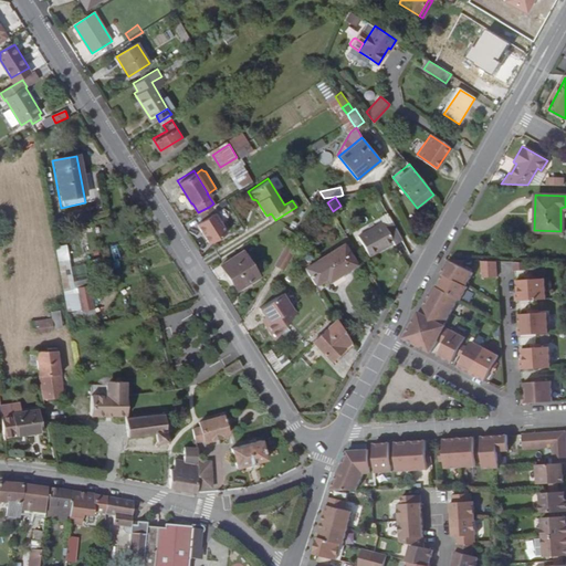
[(209,207),(198,212),(201,218),(195,223),(207,242),(224,231),(209,207)]
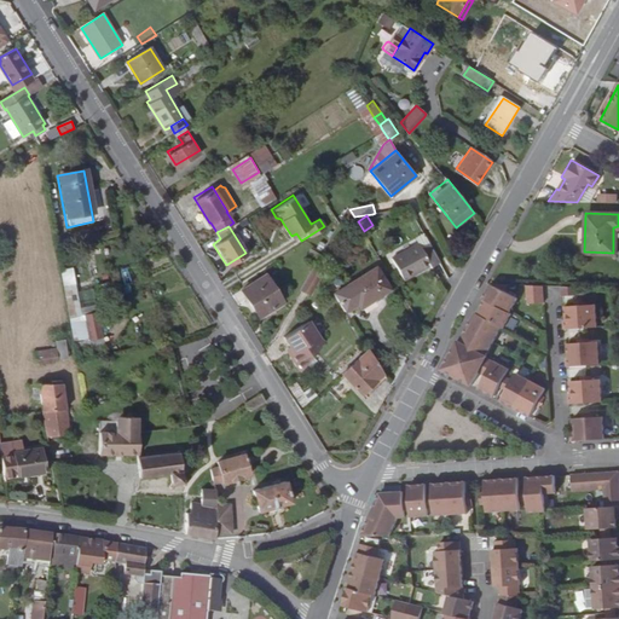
[(428,244),(429,244),(424,236),(416,241),(420,246),(422,248),(428,244)]
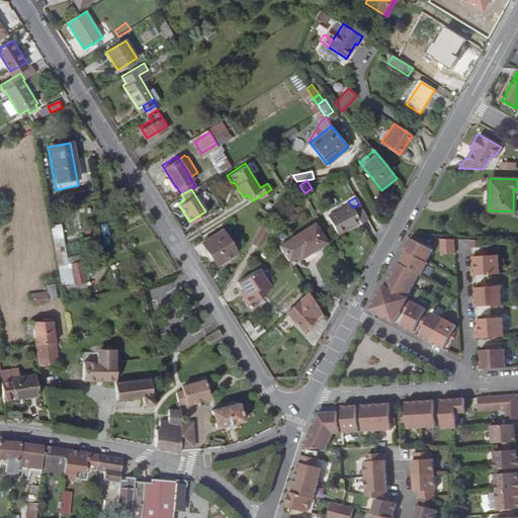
[(368,221),(358,204),(353,207),(351,205),(329,219),(323,223),(334,240),(360,224),(361,225),(368,221)]
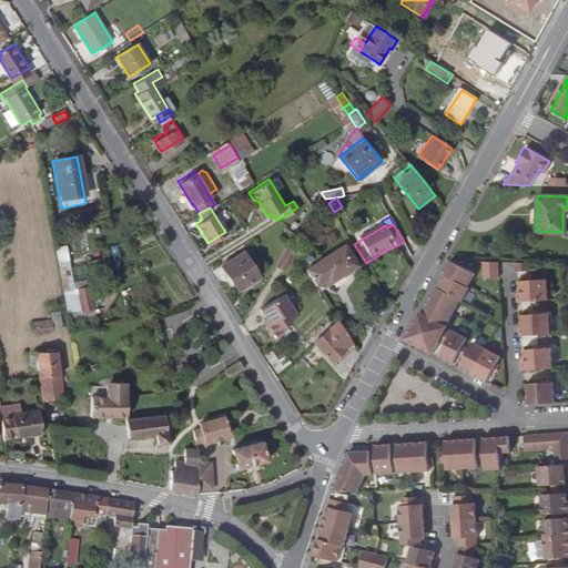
[(294,250),(288,242),(275,263),(284,267),(294,250)]
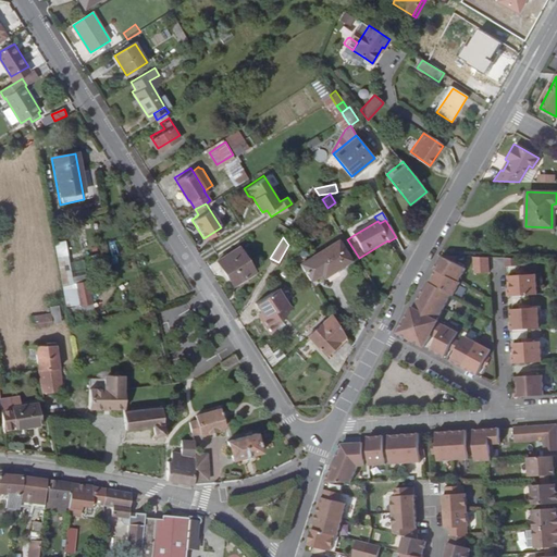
[(311,255),(321,270),(333,262),(336,268),(351,258),(338,238),(311,255)]
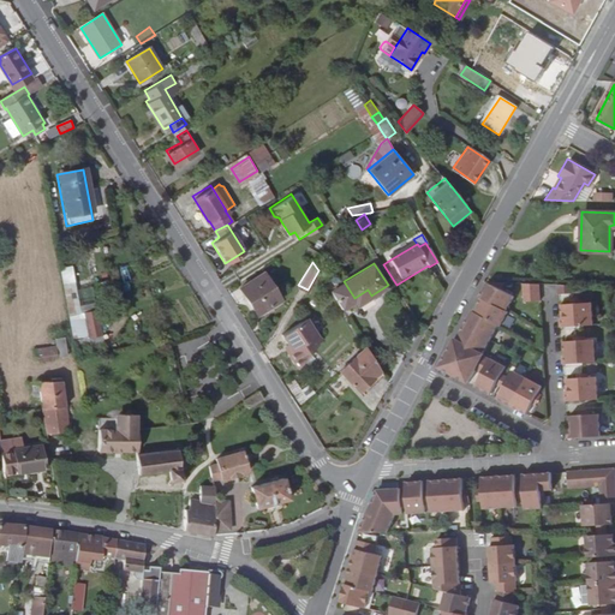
[(263,272),(239,287),(257,314),(280,298),(263,272)]
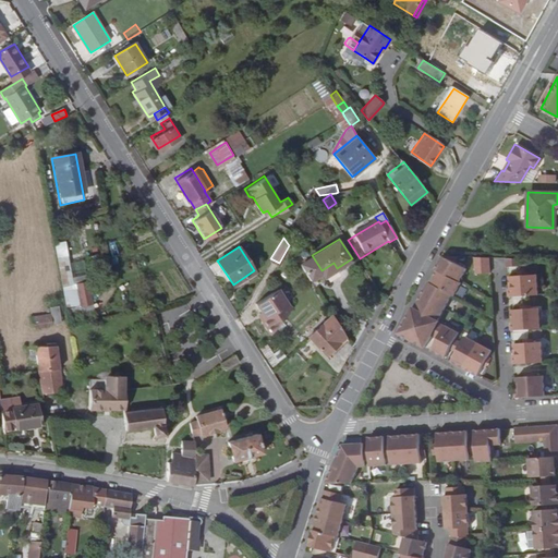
[(443,262),(440,262),(436,269),(437,270),(460,282),(466,269),(453,263),(457,257),(445,256),(443,262)]
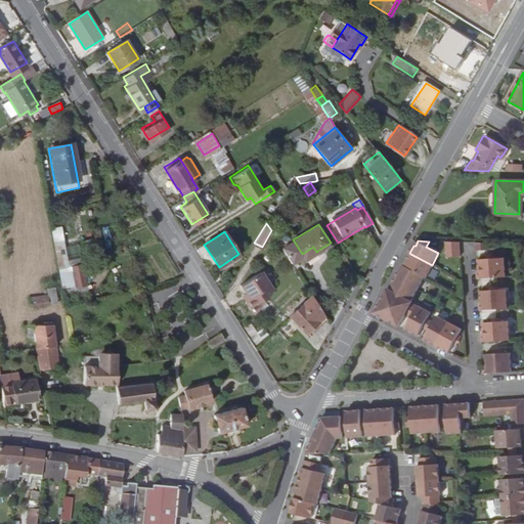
[(313,247),(302,254),(304,259),(316,252),(313,247)]
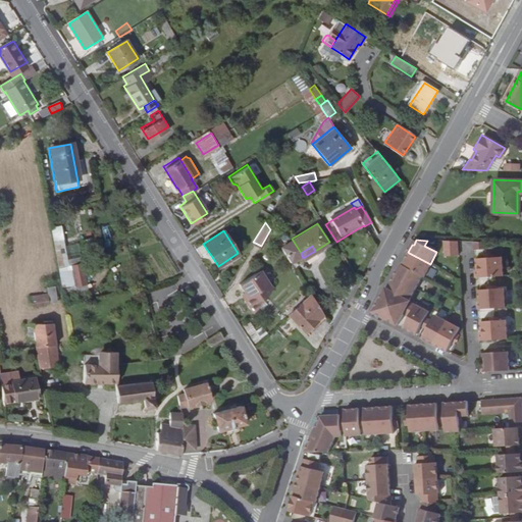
[(52,248),(60,289),(68,288),(64,269),(59,247),(52,248)]
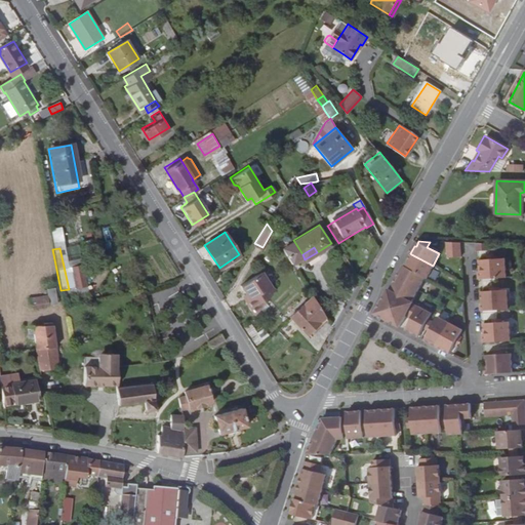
[(434,267),(433,266),(411,254),(408,259),(410,260),(406,267),(426,277),(428,278),(434,267)]
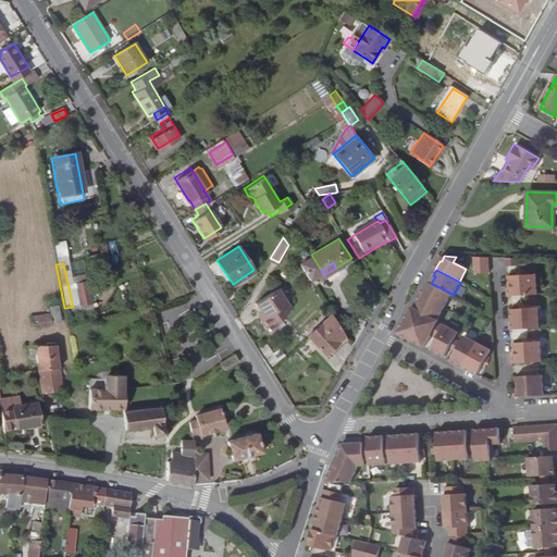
[(508,296),(539,294),(537,273),(528,274),(519,274),(509,275),(510,286),(507,287),(508,296)]
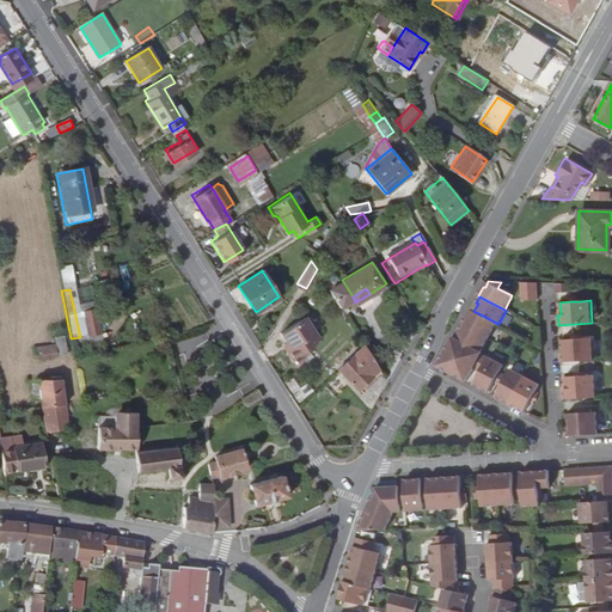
[(489,337),(496,323),(473,311),(472,310),(470,316),(467,314),(463,323),(489,337)]
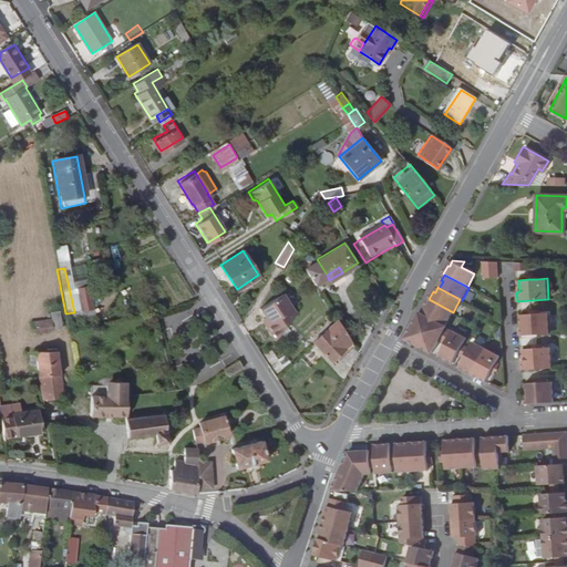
[(70,292),(74,312),(82,310),(79,291),(70,292)]
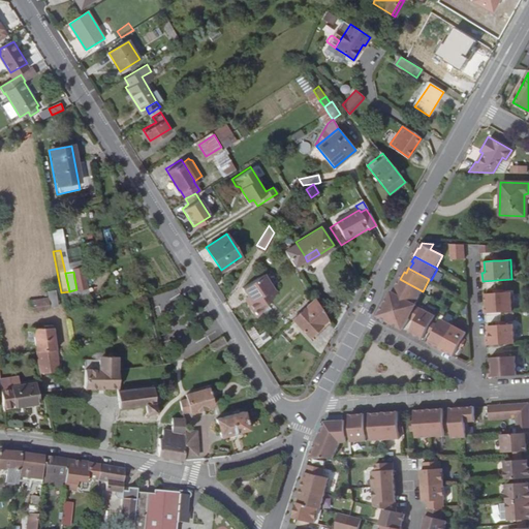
[(244,305),(256,315),(277,290),(270,288),(249,272),(234,291),(246,302),(244,305)]
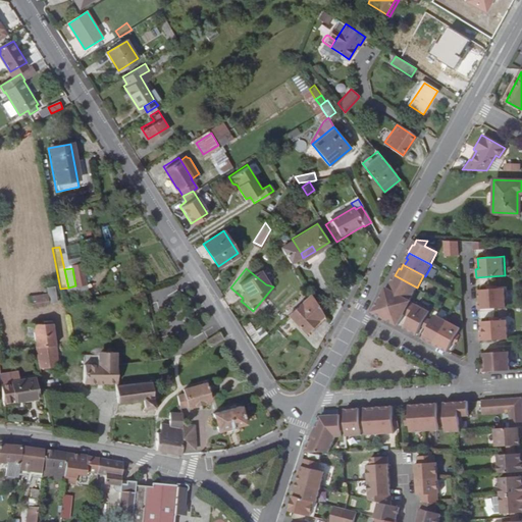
[(411,300),(417,288),(395,275),(392,281),(393,283),(389,289),(411,300)]
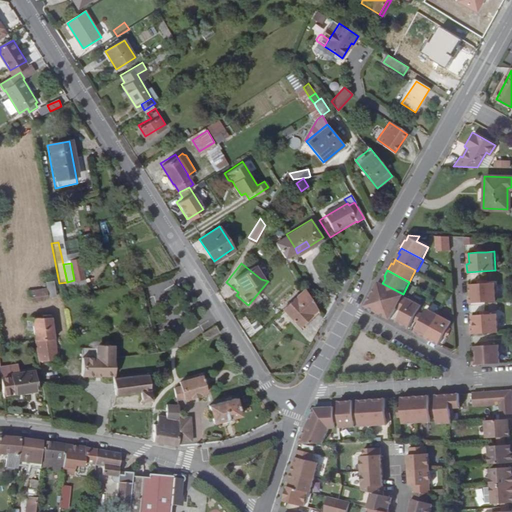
[(47,297),(55,296),(53,280),(45,281),(47,297)]
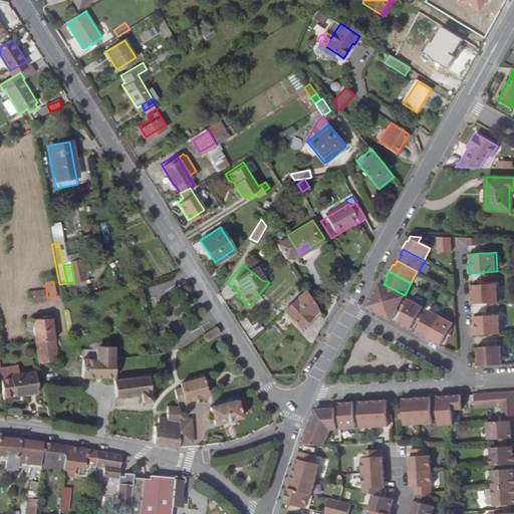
[(383,284),(382,283),(381,282),(368,307),(392,319),(398,308),(405,296),(404,296),(405,295),(383,284)]
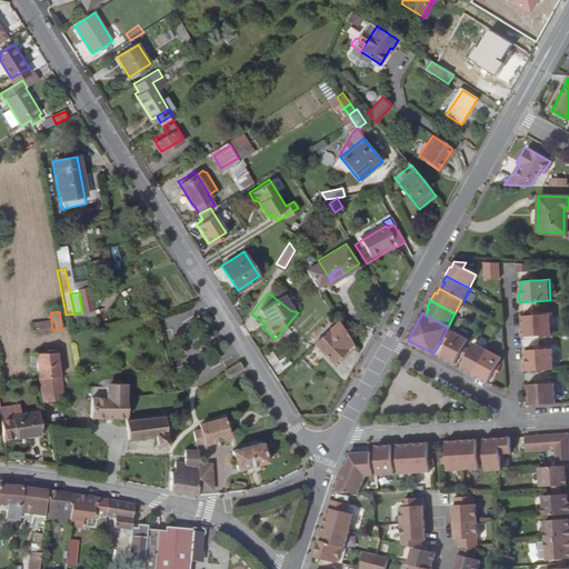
[(521,336),(552,333),(551,313),(541,313),(532,313),(523,315),(523,326),(520,327),(521,336)]
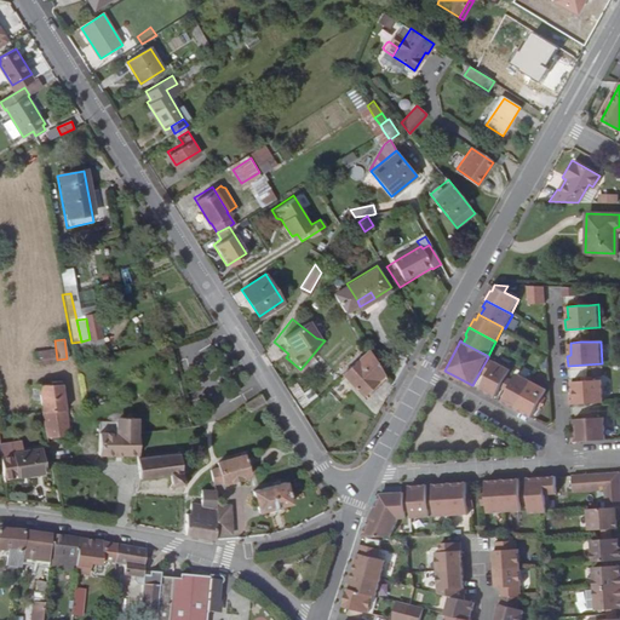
[(55,357),(55,346),(33,349),(34,359),(39,359),(39,362),(52,361),(51,356),(55,357)]
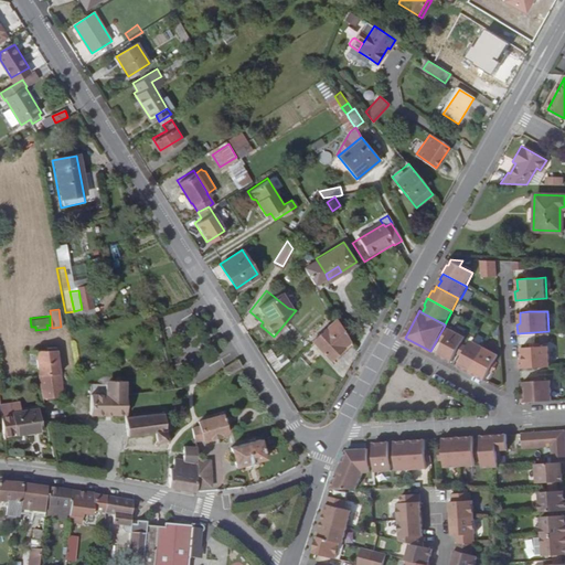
[(445,326),(437,339),(444,343),(451,330),(445,326)]
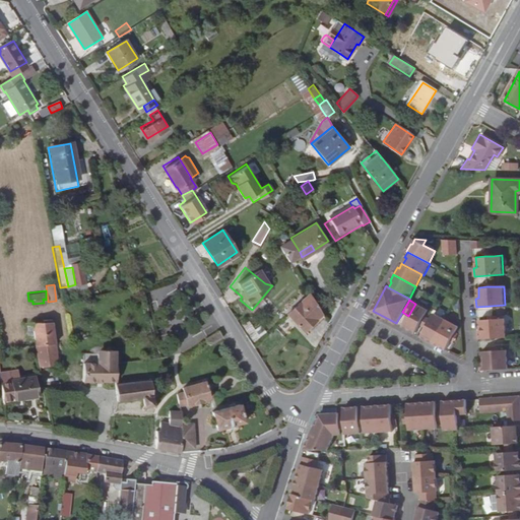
[(299,304),(286,317),(304,333),(321,316),(305,301),(301,305),(299,304)]
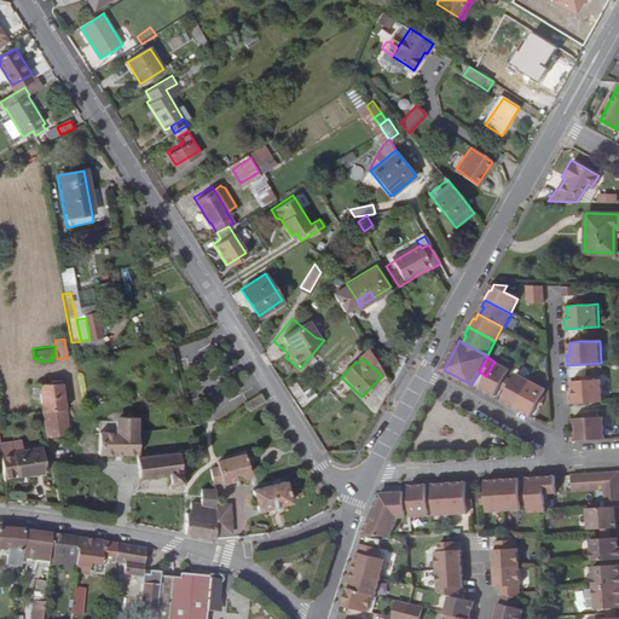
[(486,376),(480,388),(495,397),(499,387),(504,377),(510,368),(498,362),(495,360),(495,362),(486,376)]
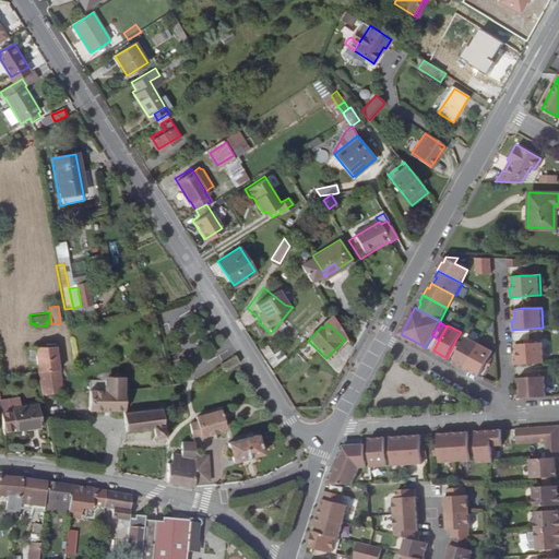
[(454,361),(466,369),(480,343),(467,336),(463,344),(459,354),(454,361)]
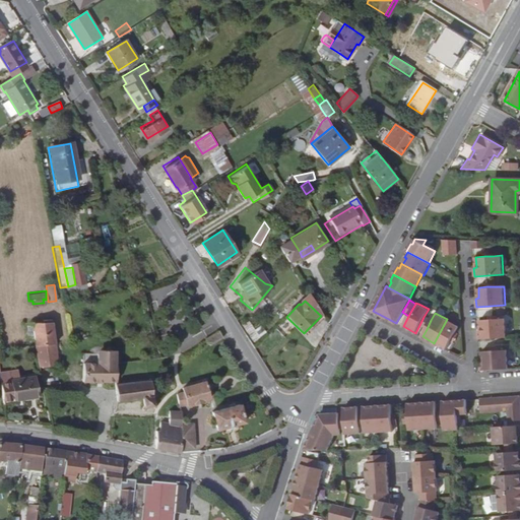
[(36,343),(55,341),(52,317),(42,318),(42,321),(31,322),(36,343)]
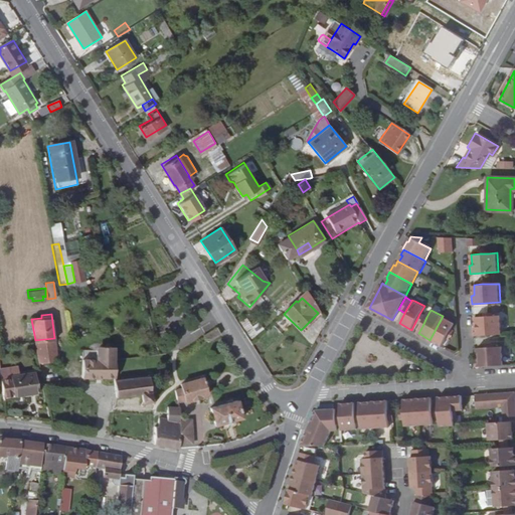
[(474,335),(503,333),(501,315),(492,315),(484,316),(476,317),(476,327),(473,327),(474,335)]
